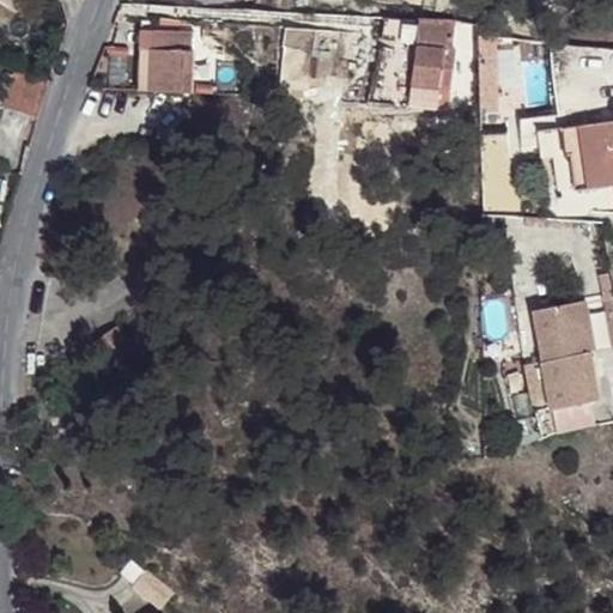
[(151,22),(138,20),(137,49),(150,50),(150,31),(151,22)]
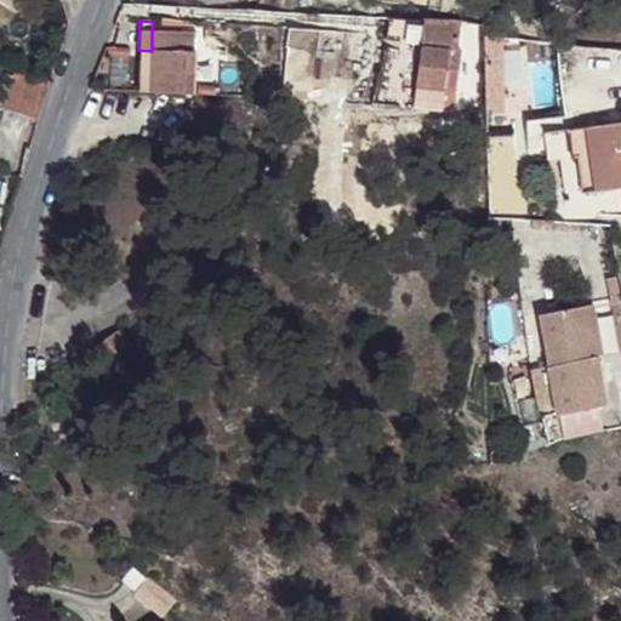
[(460,29),(421,26),(410,103),(439,106),(443,87),(440,87),(443,70),(457,72),(460,53),(455,53),(460,29)]
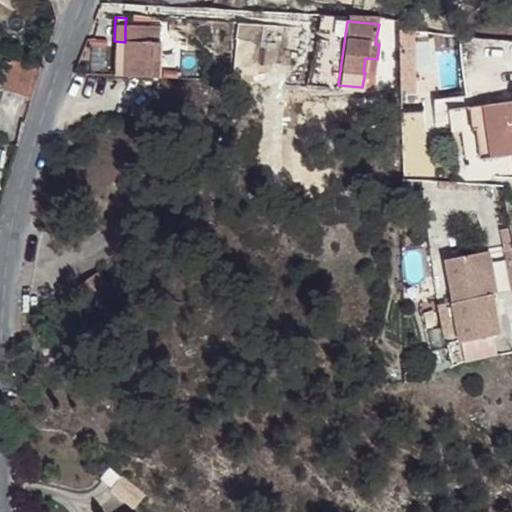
[(114,41),(113,77),(159,79),(161,28),(125,26),(125,42),(114,41)]
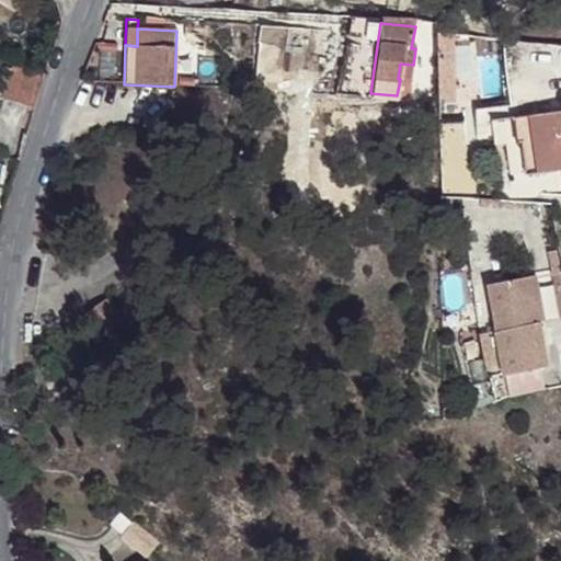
[(34,102),(43,71),(23,67),(15,98),(34,102)]
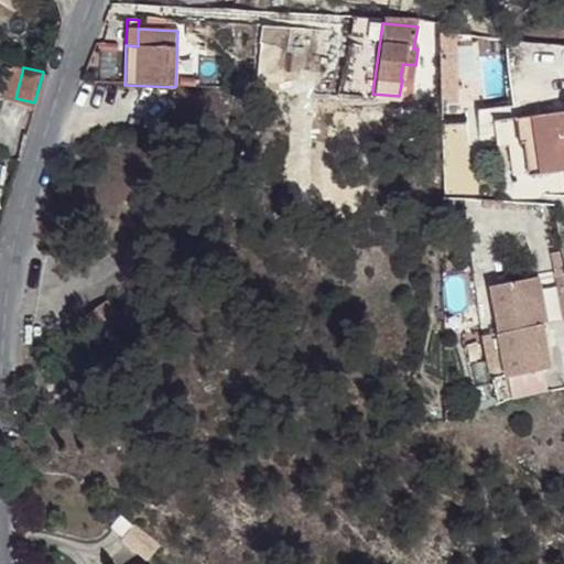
[(563,186),(563,112),(513,119),(516,144),(522,144),(527,176),(562,172),(563,186)]
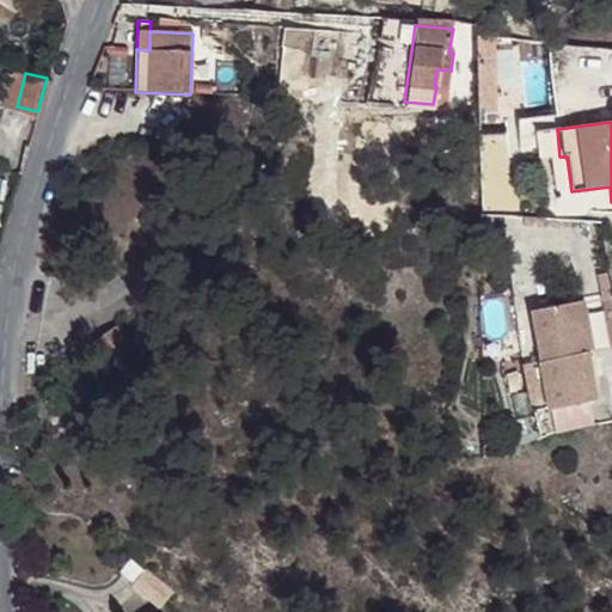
[(115,331),(93,346),(102,359),(123,344),(115,331)]
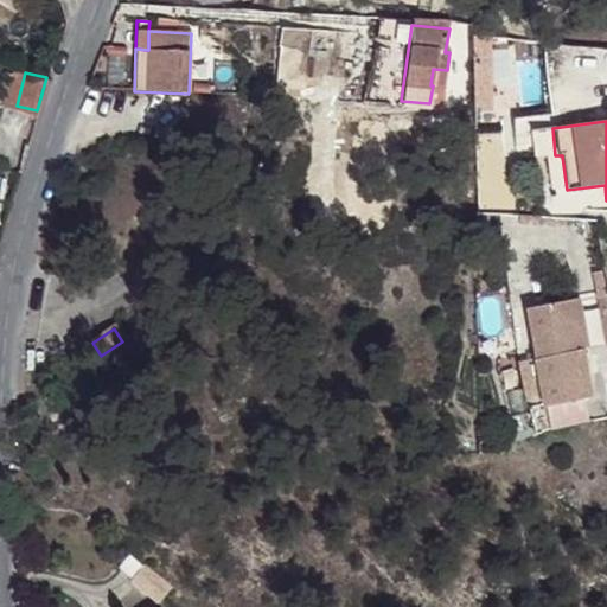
[(577,355),(534,363),(543,409),(587,400),(577,355)]
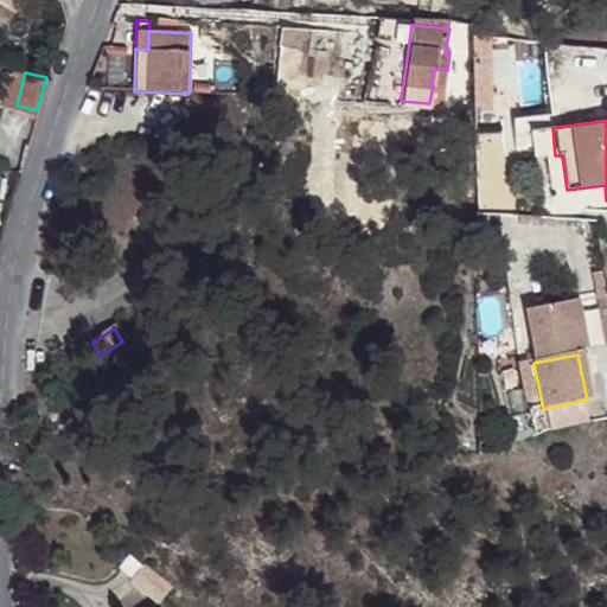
[(168,587),(142,567),(129,582),(157,604),(168,587)]
